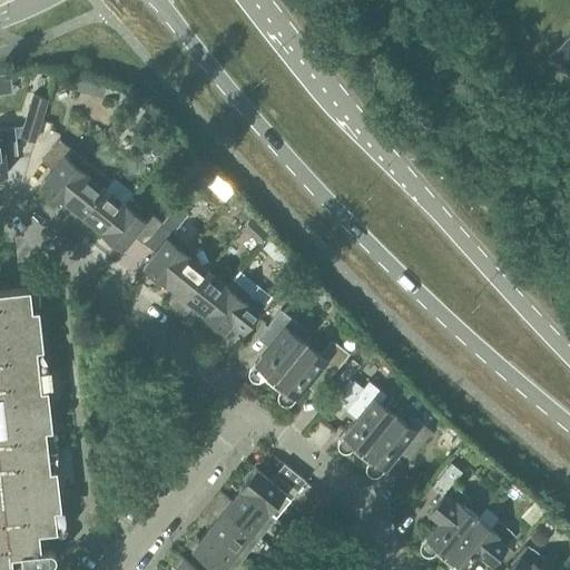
[(569,36),(550,57),(569,76),(569,36)]
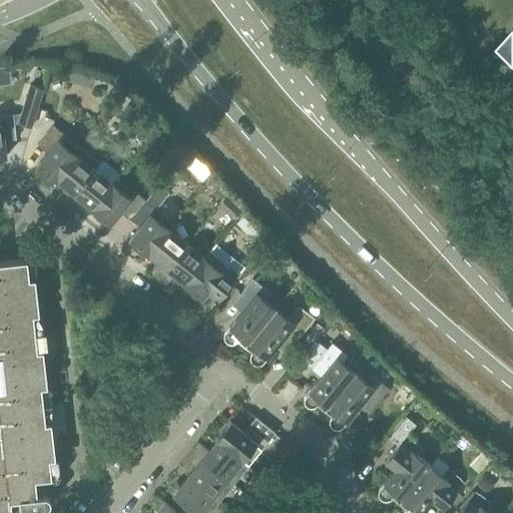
[(82,85),(84,73),(72,70),(70,82),(82,85)]
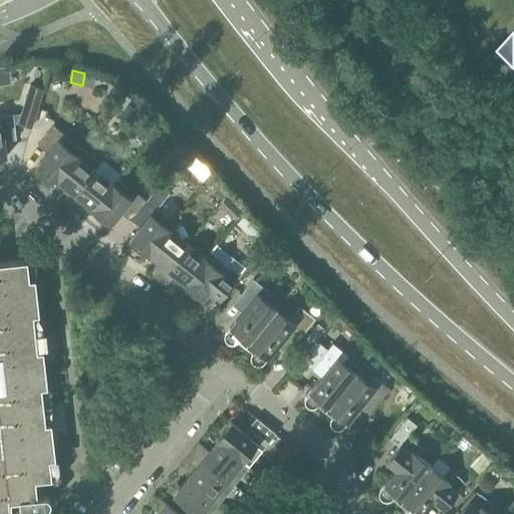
[(32,127),(44,89),(30,84),(21,113),(0,115),(0,158),(6,158),(5,141),(17,140),(15,123),(18,123),(32,127)]
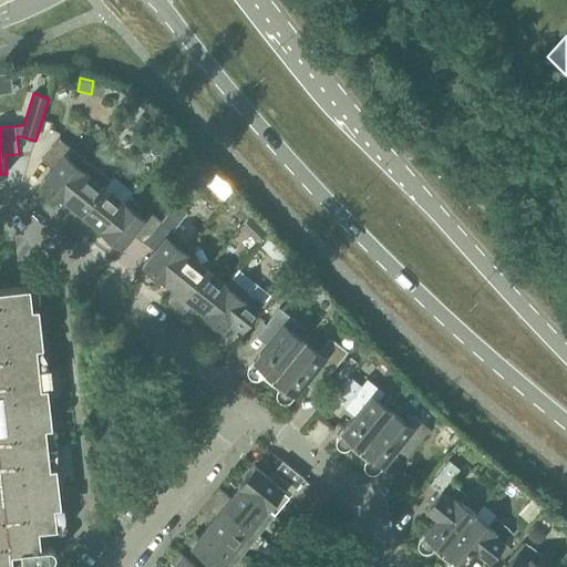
[(63,200),(86,172),(92,165),(60,140),(42,161),(53,169),(42,184),(63,200)]
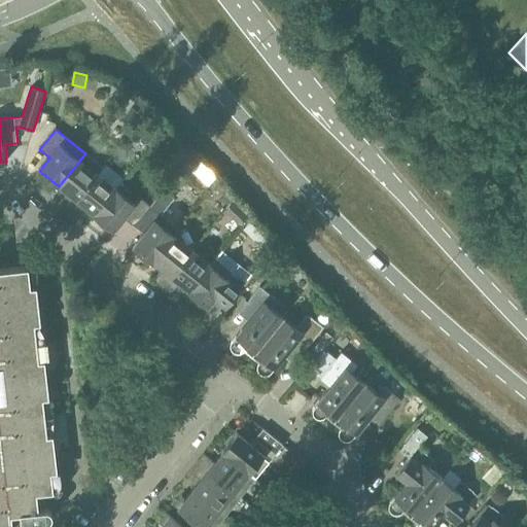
[(102,167),(85,153),(80,160),(59,186),(59,187),(60,186),(68,192),(59,204),(68,211),(106,165),(105,164),(102,167)]
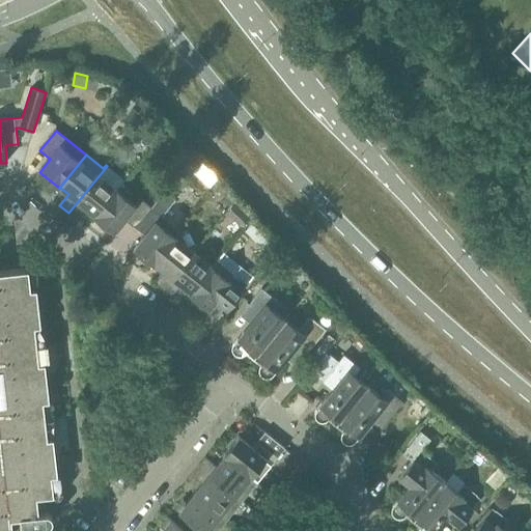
[(117,190),(124,179),(107,166),(68,213),(78,220),(86,208),(94,216),(116,189),(117,190)]
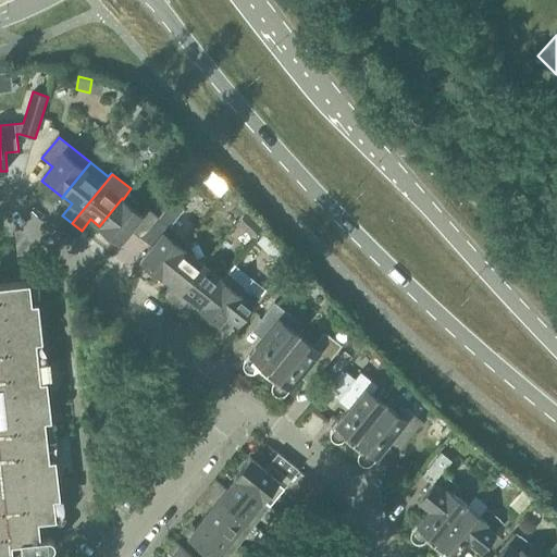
[(143,215),(123,199),(122,198),(99,226),(99,227),(120,245),(132,231),(143,239),(159,218),(148,208),(143,215)]
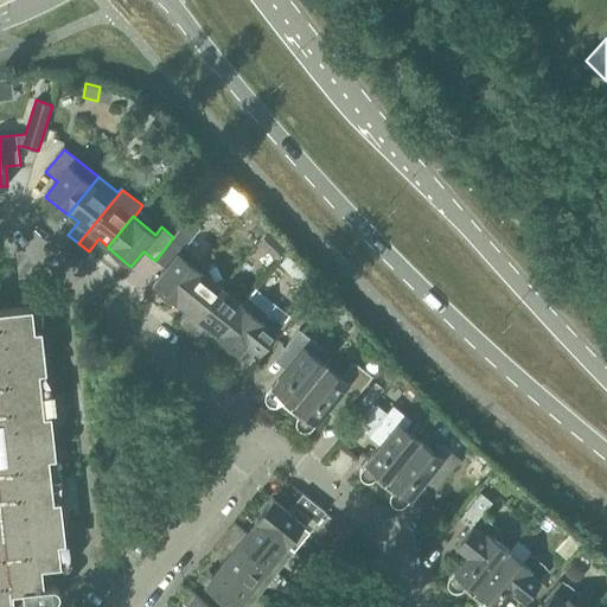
[(176,304),(200,270),(206,263),(186,247),(202,229),(189,218),(173,237),(155,261),(166,269),(153,285),(176,304)]
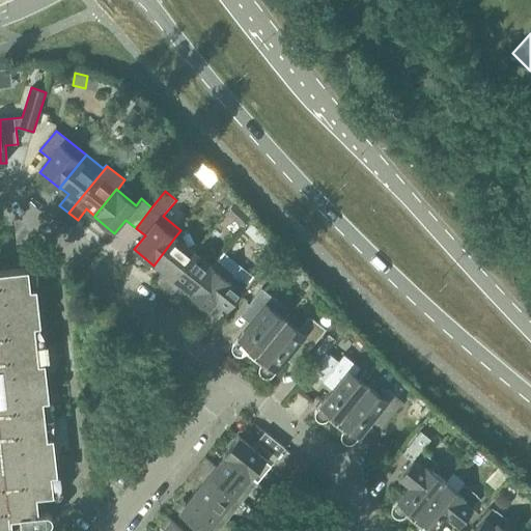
[(226,212),(242,227),(251,218),(234,202),(226,212)]
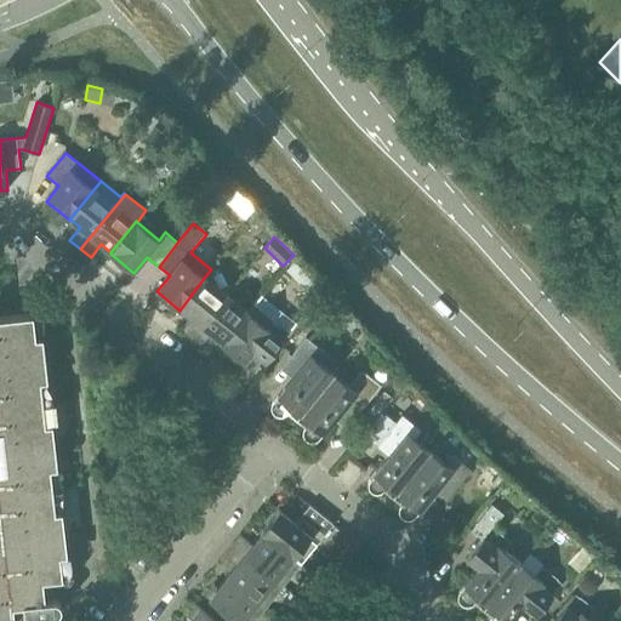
[(193,340),(228,296),(205,277),(180,311),(181,311),(182,309),(192,317),(181,330),(193,340)]
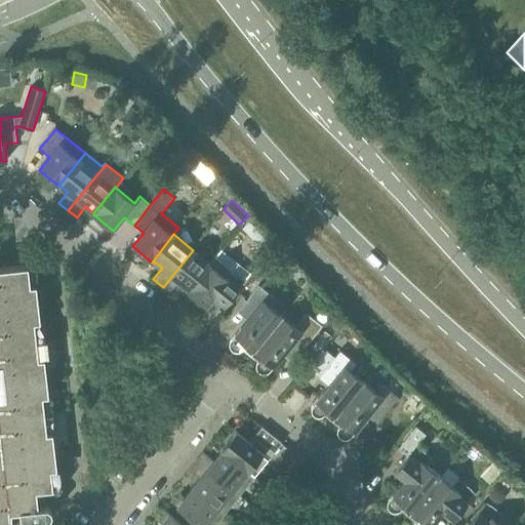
[(264,248),(253,259),(261,267),(272,254),(264,248)]
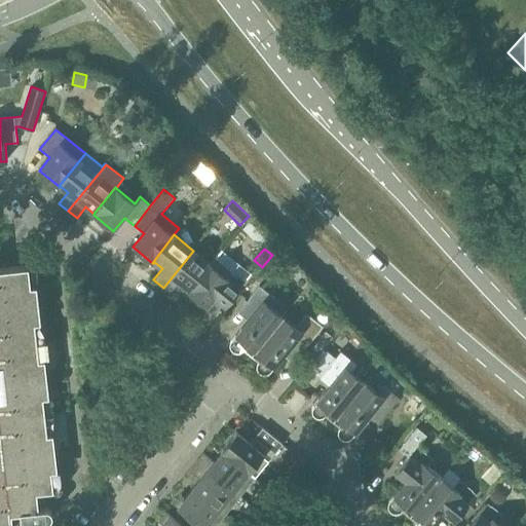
[(190,293),(213,266),(193,251),(163,288),(171,294),(180,283),(188,290),(187,291),(190,293)]
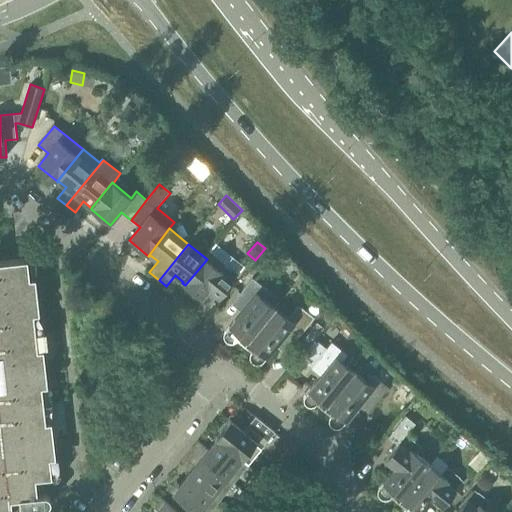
[(208,291),(218,298),(244,267),(218,246),(207,259),(185,285),(202,299),(208,291)]
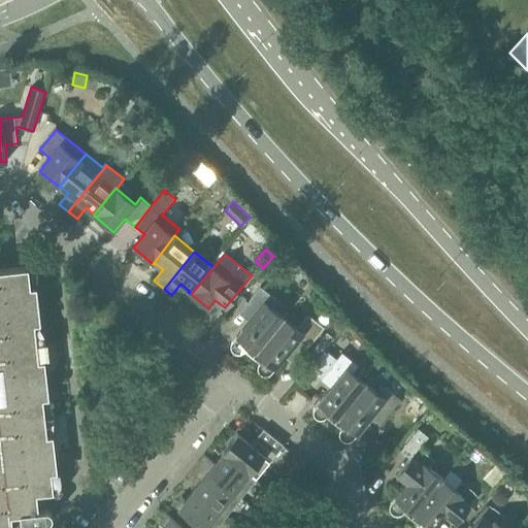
[(0,527),(12,527),(11,516),(20,515),(21,525),(46,522),(50,521),(52,518),(52,514),(48,510),(45,509),(44,509),(42,492),(53,491),(53,489),(51,489),(50,483),(58,482),(53,434),(46,435),(42,398),(48,397),(44,360),(38,360),(34,324),(40,323),(36,286),(30,287),(28,267),(0,269),(0,527)]
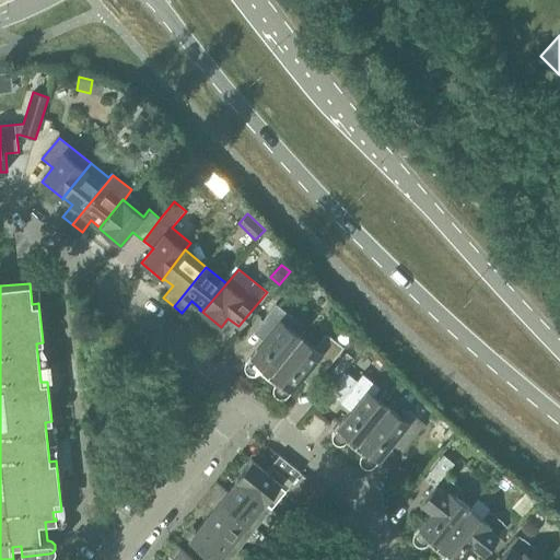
[(269,380),(303,338),(288,326),(293,318),(277,304),(254,333),(255,334),(258,329),(268,337),(247,363),(246,365),(245,369),(246,371),(248,373),(252,375),(254,375),(257,374),(259,372),(269,380)]
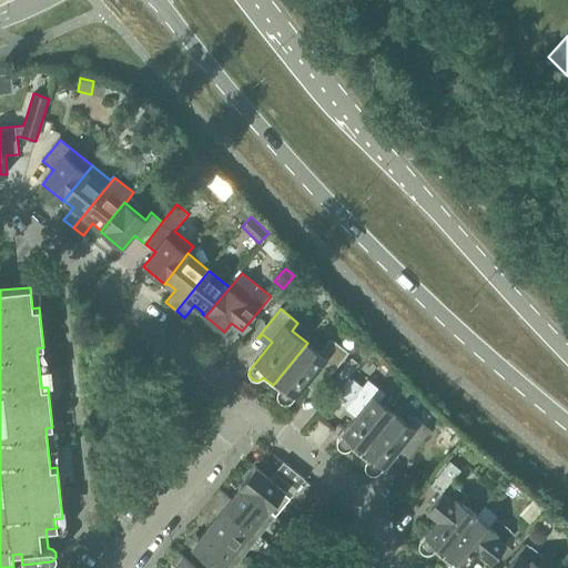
[(307,343),(273,385),(280,391),(279,394),(277,397),(279,399),(281,402),(283,404),(286,404),(290,403),(292,401),(307,382),(318,391),(348,354),(331,341),(320,354),(307,343)]
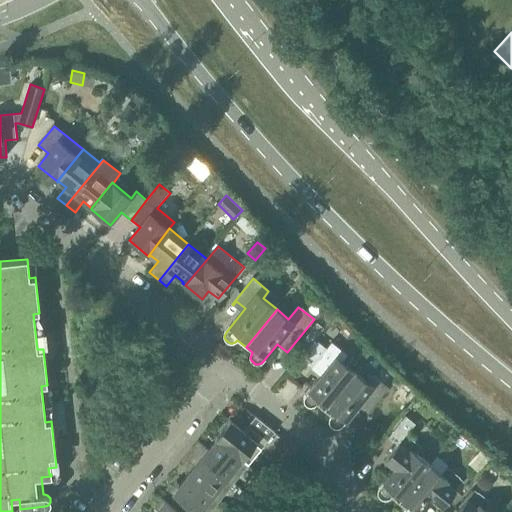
[(300,344),(306,350),(315,339),(320,332),(314,327),(300,344)]
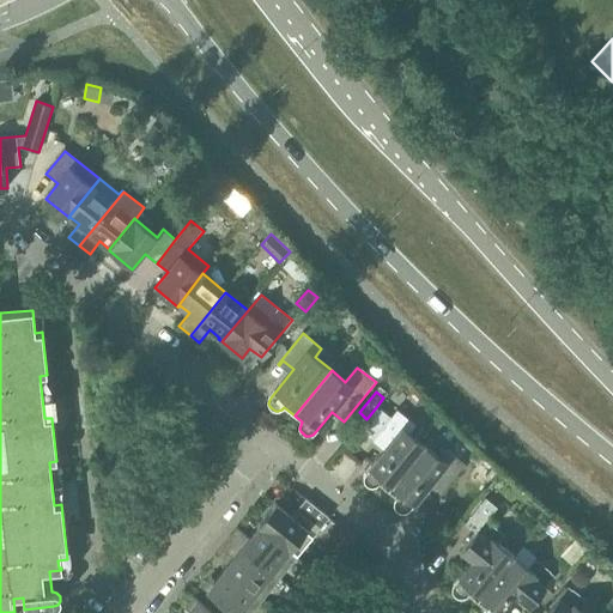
[(390,493),(428,448),(410,434),(417,425),(398,410),(372,441),(374,442),(377,437),(388,445),(365,474),(364,477),(364,480),(365,483),(366,486),(370,487),(374,487),(376,486),(380,484),(390,493)]
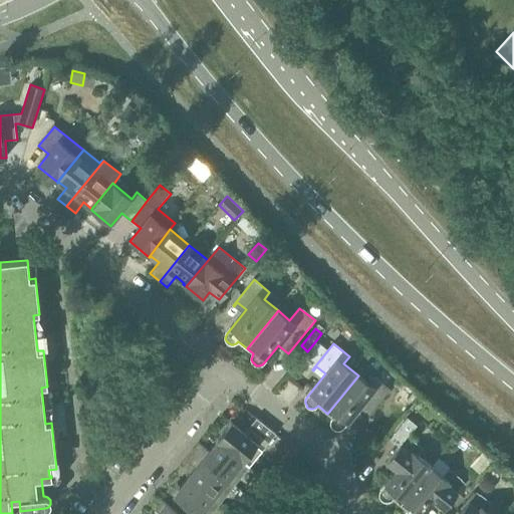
[(358,375),(327,414),(332,418),(331,421),(331,424),(332,427),(333,429),(336,430),(339,430),(341,430),(343,428),(362,404),(371,411),(368,415),(369,416),(391,390),(374,377),(369,384),(358,375)]
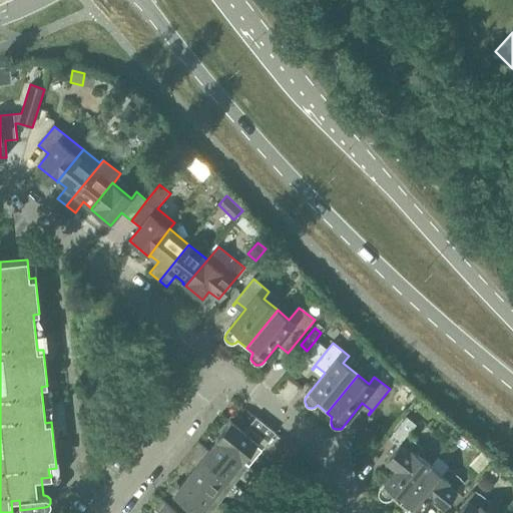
[(216,440),(242,462),(248,467),(276,433),(257,417),(244,432),(231,422),(216,440)]
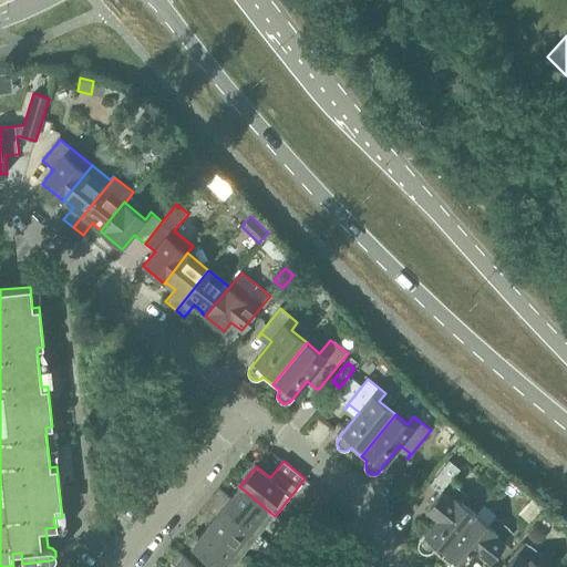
[(428,509),(439,518),(421,540),(420,543),(419,546),(420,549),(422,552),(424,553),(428,553),(431,553),(433,550),(444,559),(460,539),(478,516),(462,503),(467,495),(451,482),(461,470),(450,461),(431,484),(441,493),(428,509)]
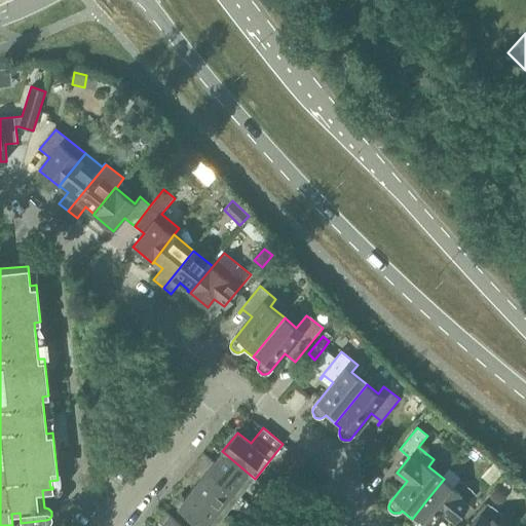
[(249,474),(222,451),(221,452),(222,453),(215,461),(204,453),(196,462),(240,496),(255,479),(249,474)]
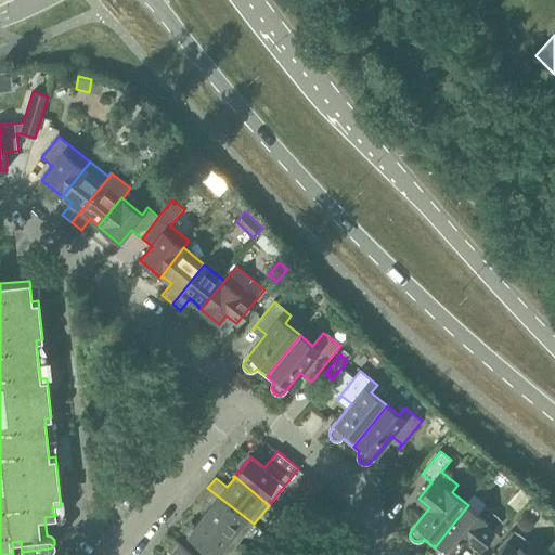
[(237,544),(254,524),(207,488),(201,497),(211,506),(203,517),(237,544)]
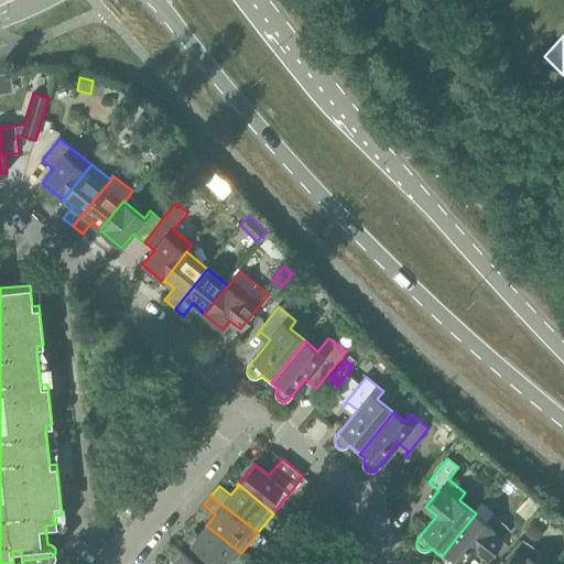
[(464,563),(477,549),(488,557),(511,529),(494,516),(487,523),(476,513),(457,537),(442,556),(447,561),(445,563),(464,563)]
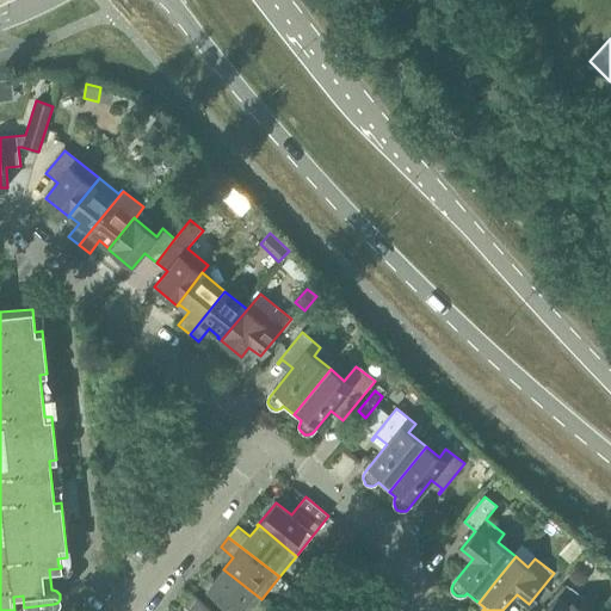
[(251,610),(261,599),(223,569),(216,579),(211,574),(202,586),(232,610),(251,610)]
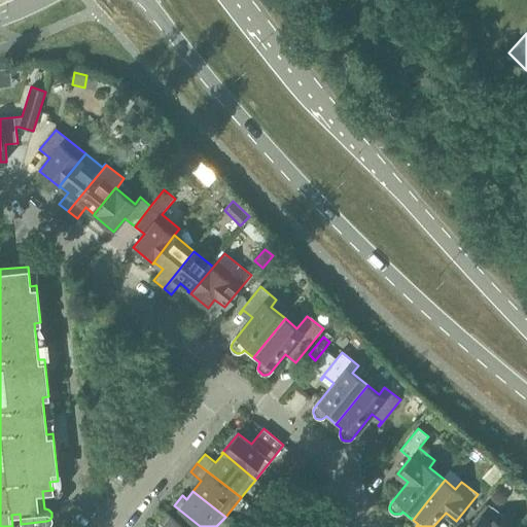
[(470,526),(502,526),(499,524),(505,517),(489,504),(470,526)]
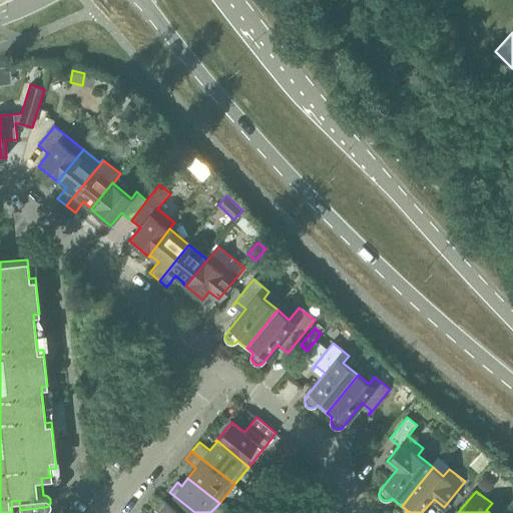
[(251,497),(260,503),(264,498),(255,492),(251,497)]
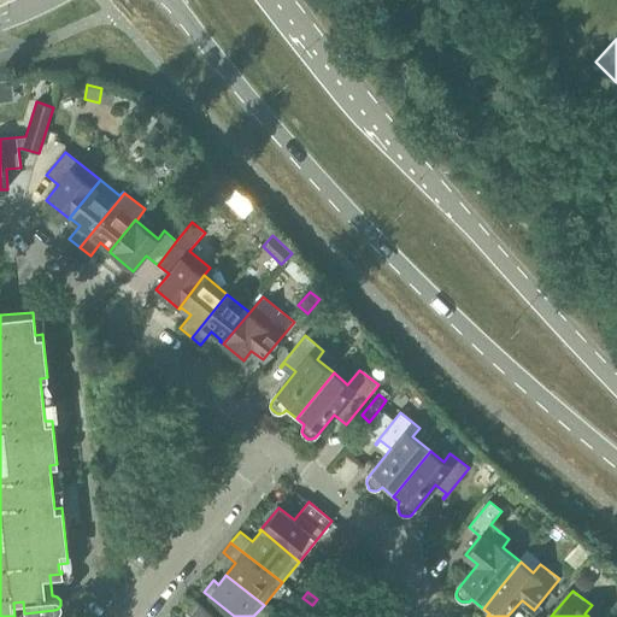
[(191,616),(215,616),(197,601),(187,612),(192,616),(191,616)]
